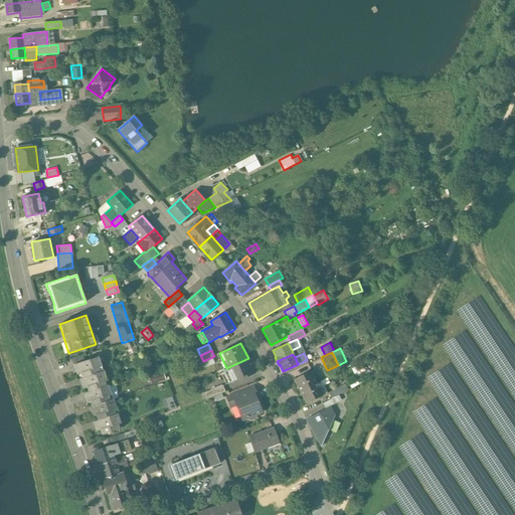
[(99,356),(83,361),(86,366),(75,370),(76,374),(80,373),(82,377),(82,378),(90,376),(101,372),(99,367),(102,366),(99,356)]
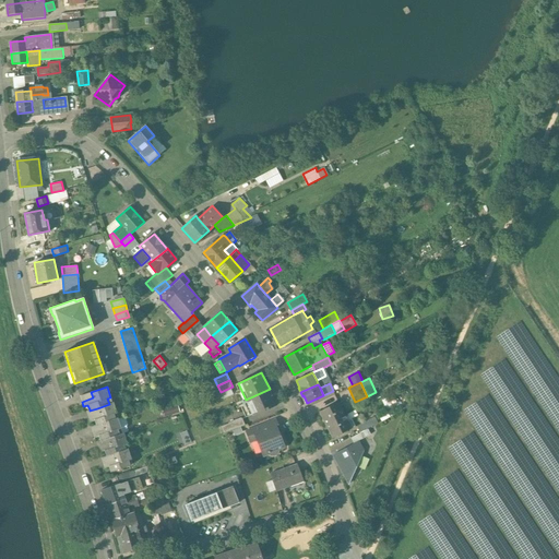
[(270,389),(246,400),(253,416),(277,405),(270,389)]
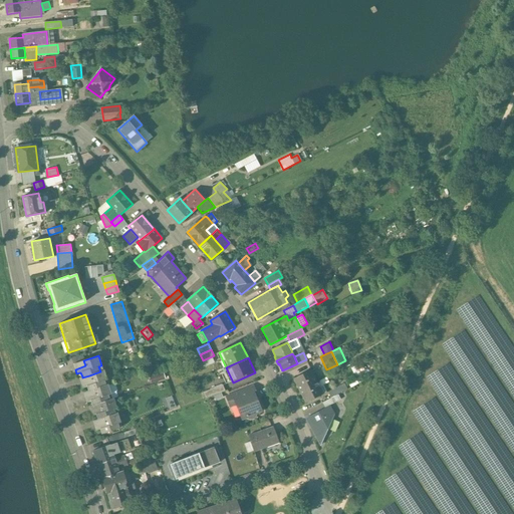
[(83,360),(73,363),(75,369),(85,365),(83,360)]
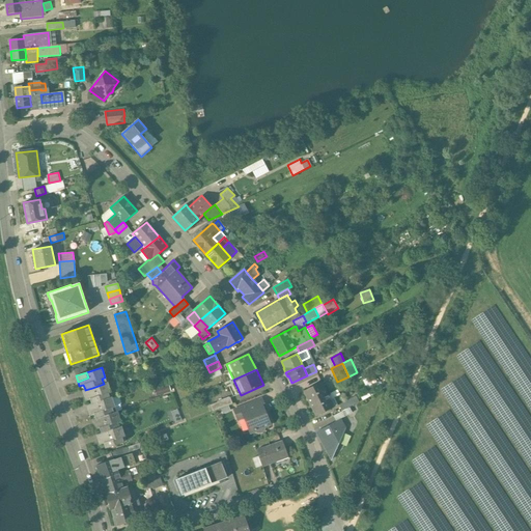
[(104,384),(92,388),(93,392),(84,395),(86,400),(90,399),(91,403),(96,402),(110,398),(110,397),(108,393),(111,392),(108,382),(104,384)]
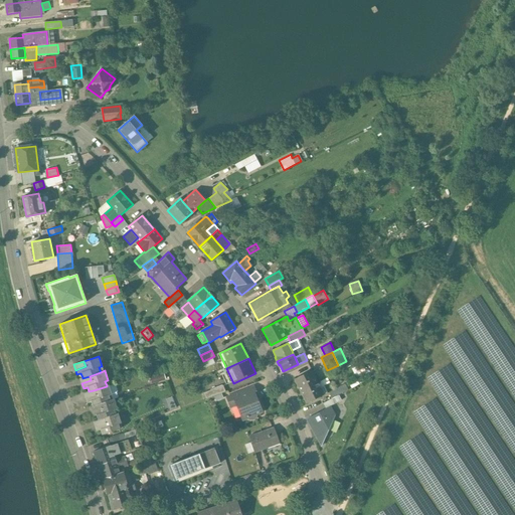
[(311,371),(294,379),(301,391),(317,383),(311,371)]
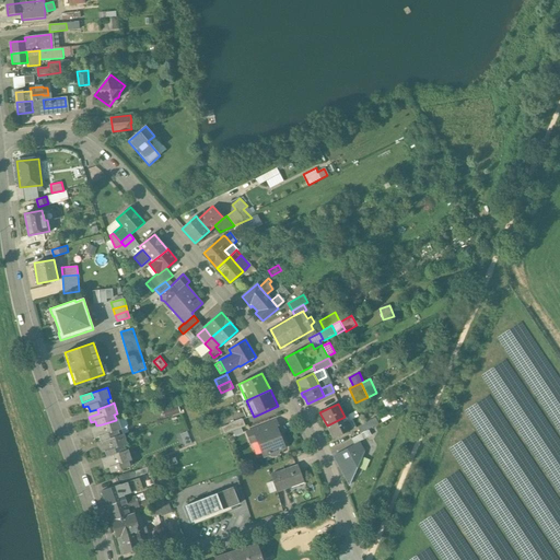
[(178,406),(164,409),(165,416),(179,412),(178,406)]
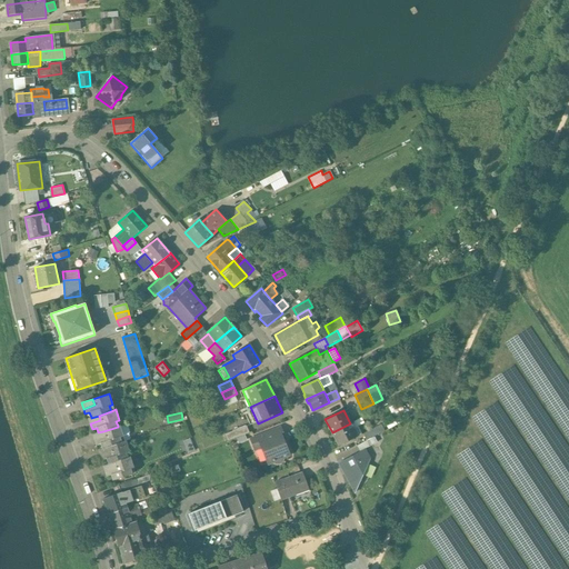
[(350,423),(332,432),(339,446),(357,437),(350,423)]
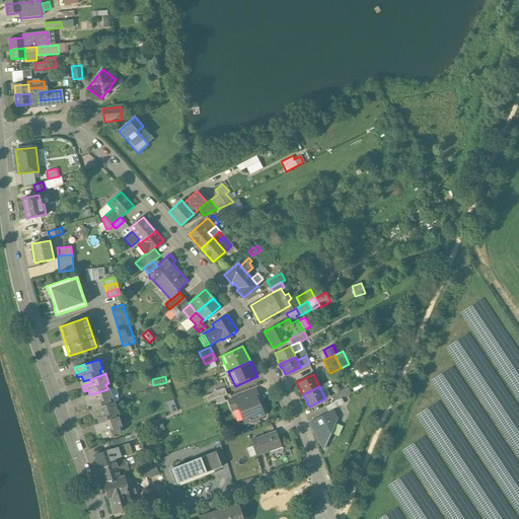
[(348,386),(330,395),(335,402),(345,396),(351,393),(348,386)]
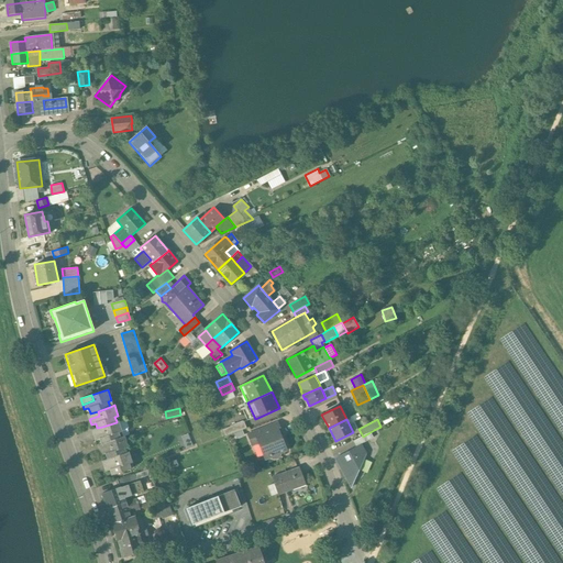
[(117,422),(102,427),(103,431),(94,434),(96,440),(99,439),(101,444),(108,442),(120,438),(118,432),(122,431),(119,421),(117,421),(117,422)]
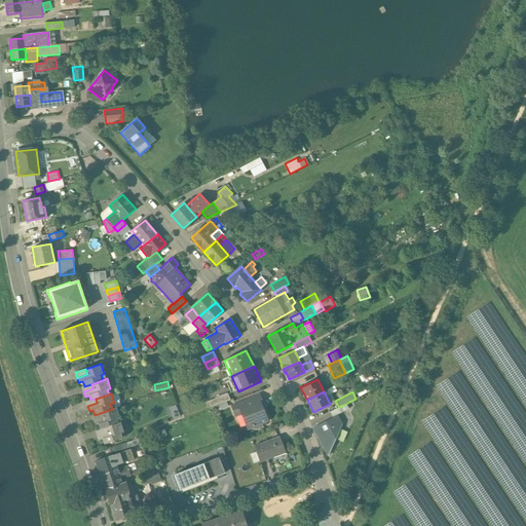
[(228,393),(208,402),(211,408),(230,401),(228,393)]
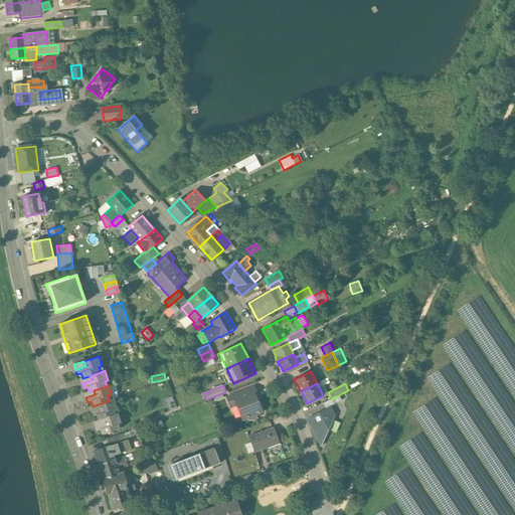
[(254,387),(226,398),(230,407),(236,405),(240,414),(243,413),(245,414),(247,418),(248,417),(251,419),(254,417),(256,414),(263,412),(255,396),(258,395),(254,387)]
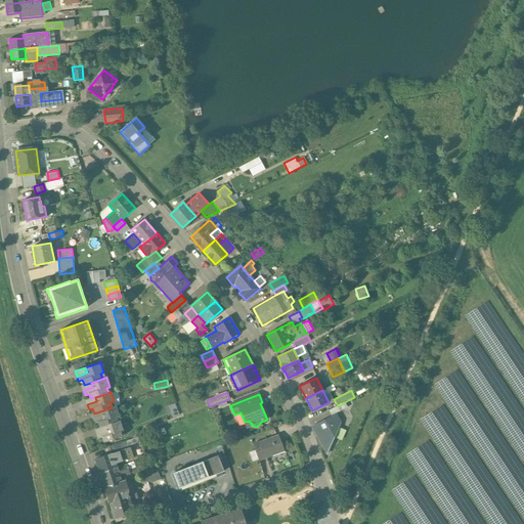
[(348,400),(338,406),(340,410),(351,405),(348,400)]
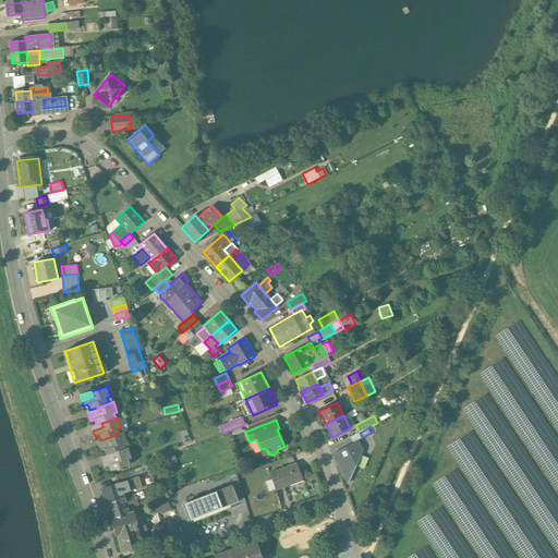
[(119,434),(107,438),(109,443),(99,446),(100,451),(105,450),(106,456),(111,453),(125,449),(125,448),(124,444),(126,443),(123,432),(119,434)]
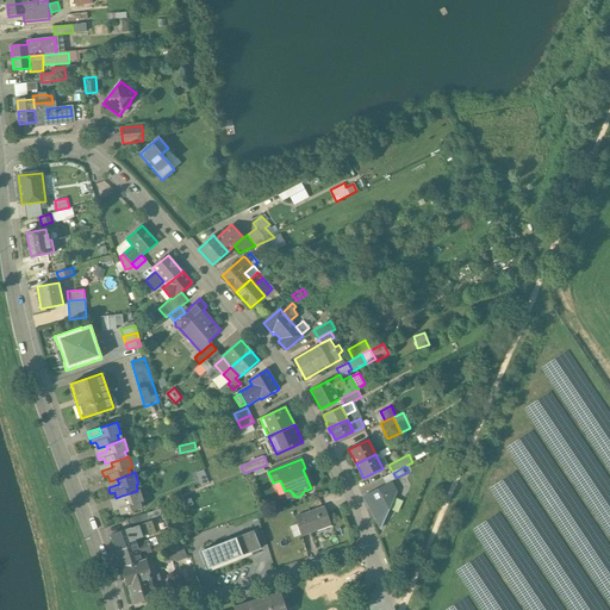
[(391,483),(365,496),(372,508),(371,509),(380,528),(381,528),(397,493),(391,483)]
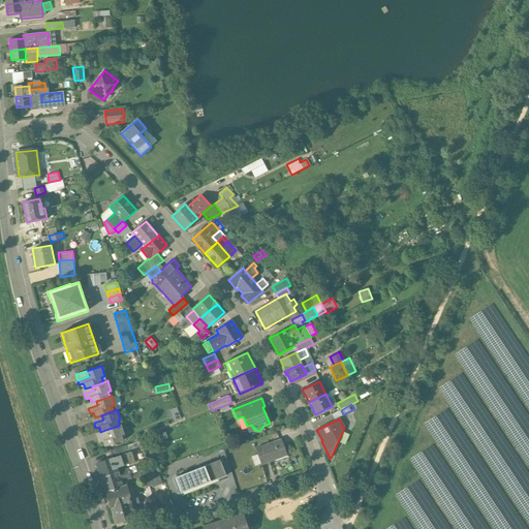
[(119,426),(105,430),(107,435),(97,438),(99,443),(103,441),(105,446),(123,440),(122,435),(124,434),(121,425),(119,425),(119,426)]
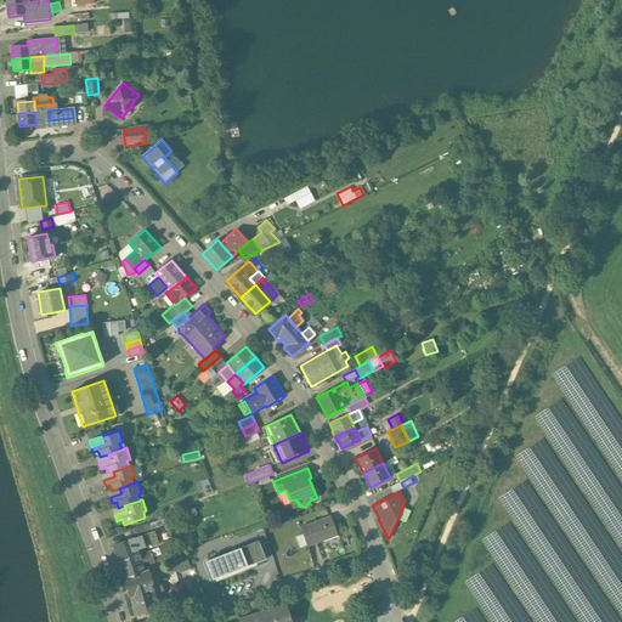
[(331,516),(300,527),(306,547),(338,537),(331,516)]
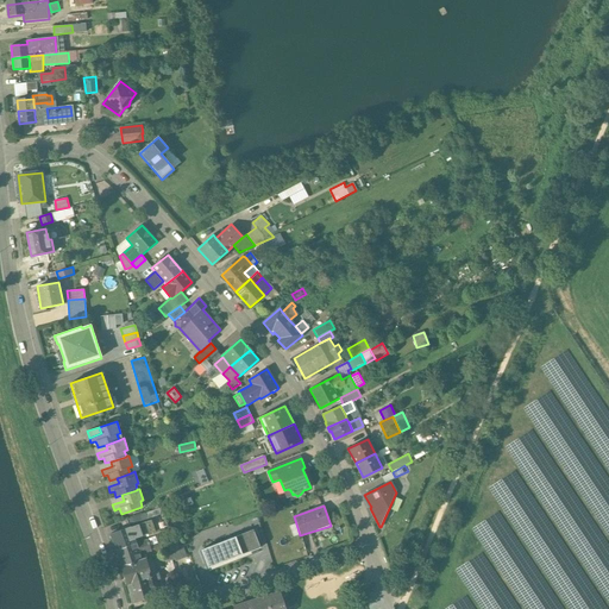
[(149,518),(148,513),(127,520),(130,528),(150,521),(149,518)]
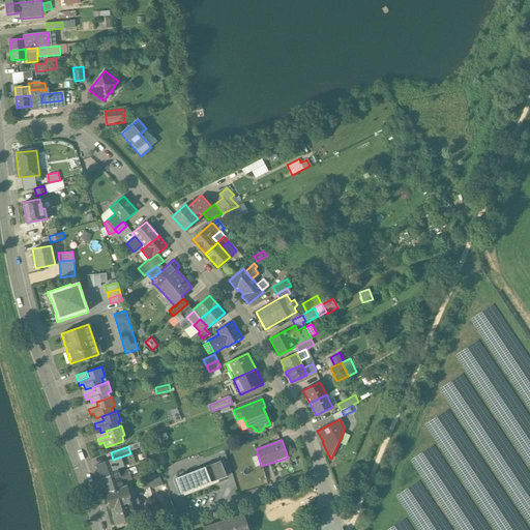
[(130,453),(113,460),(116,469),(135,463),(130,453)]
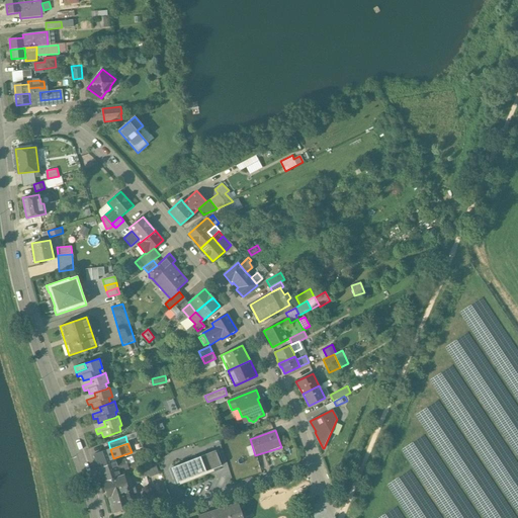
[(110,449),(94,454),(100,471),(108,468),(106,462),(113,459),(113,458),(110,449)]
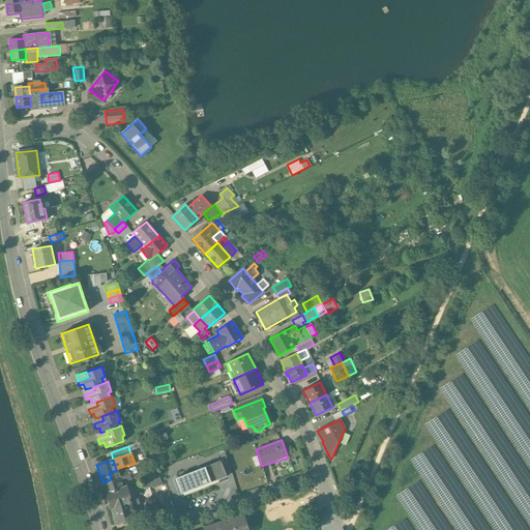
[(221,462),(202,469),(208,484),(227,477),(221,462)]
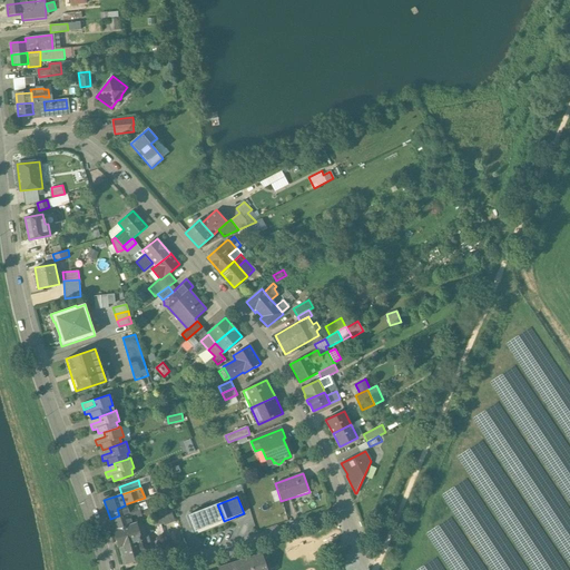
[(217,504),(188,516),(195,532),(224,521),(217,504)]
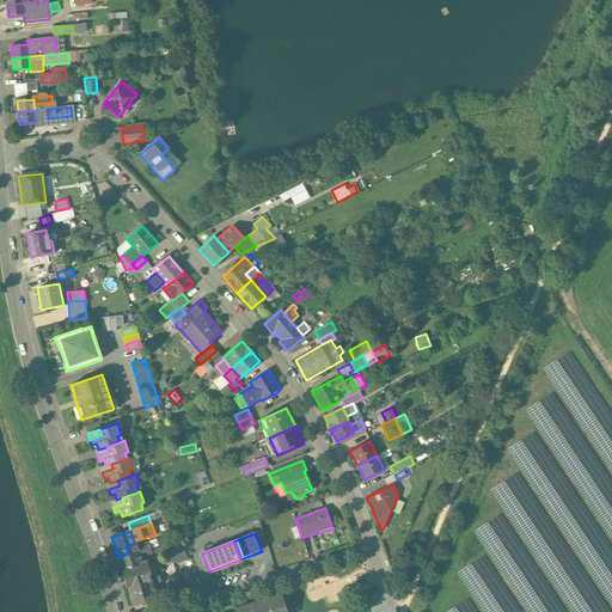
[(134,543),(126,546),(128,554),(118,557),(122,569),(141,563),(140,557),(136,548),(134,543)]
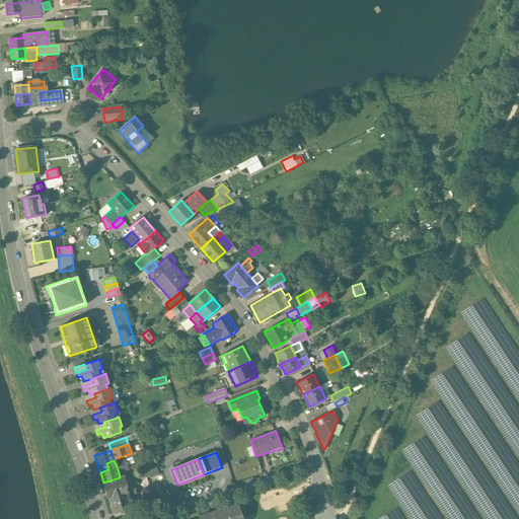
[(126,460),(116,464),(119,472),(128,469),(126,460)]
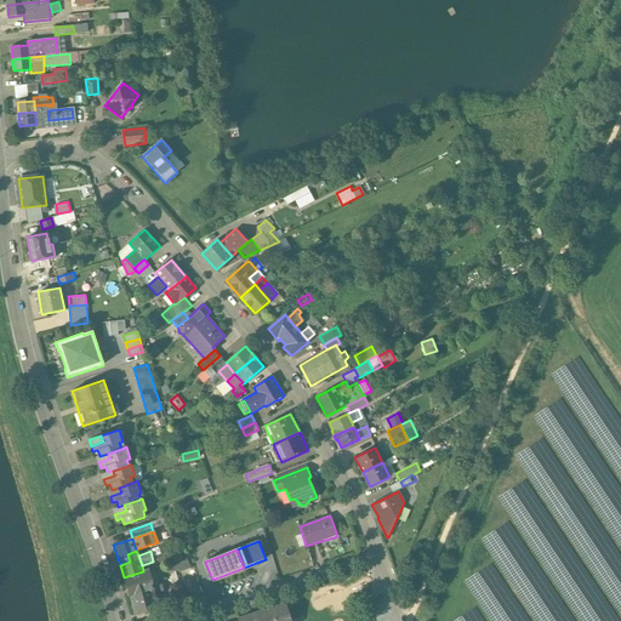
[(187,557),(166,564),(169,573),(175,571),(178,570),(180,573),(192,569),(187,557)]
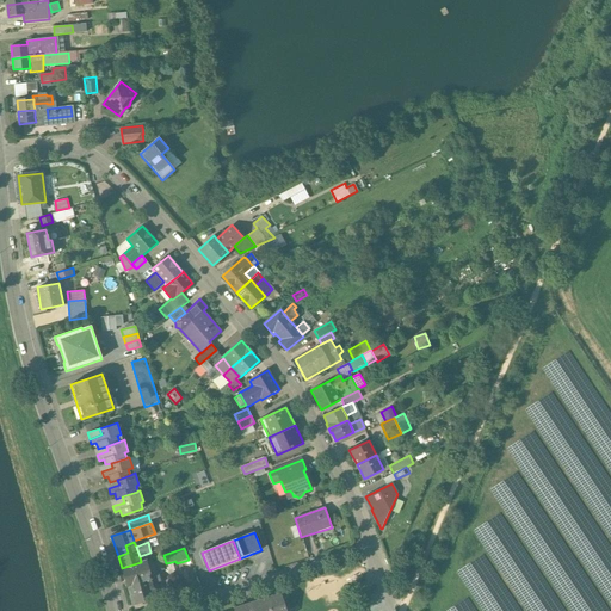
[(141,562),(122,568),(121,568),(127,587),(128,587),(150,579),(149,576),(152,575),(147,560),(141,562)]
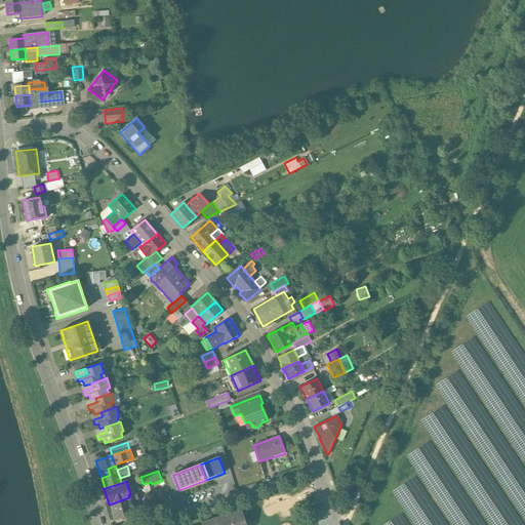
[(137,499),(135,493),(130,494),(128,495),(129,497),(130,501),(137,499)]
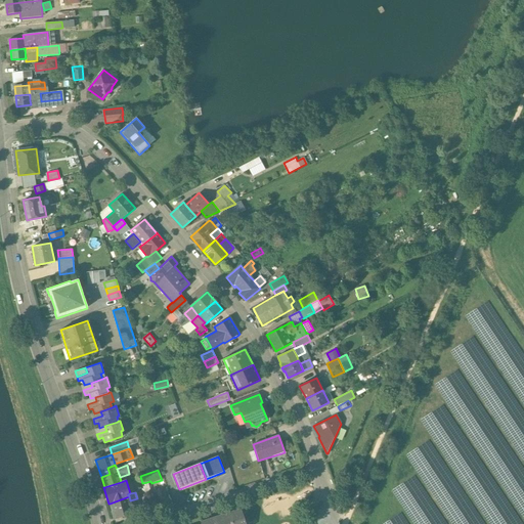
[(130,500),(129,496),(110,504),(114,519),(133,512),(130,500)]
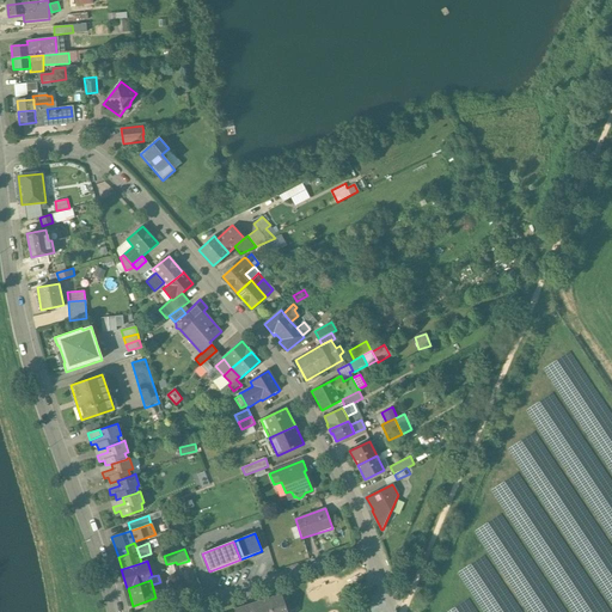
[(286,611),(281,594),(233,610),(233,611),(286,611)]
